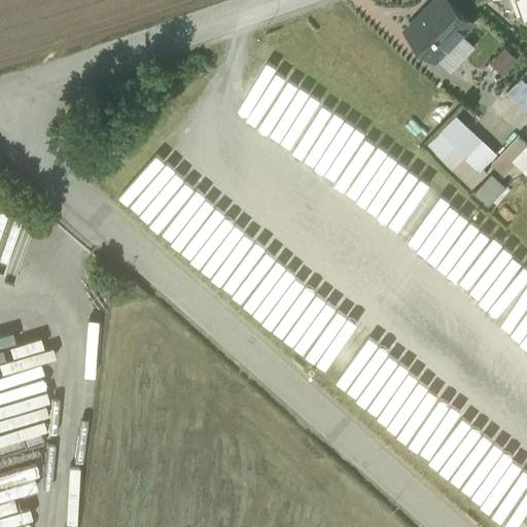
[(451,0),(437,0),(422,16),(420,15),(407,30),(436,58),(472,21),(451,0)]
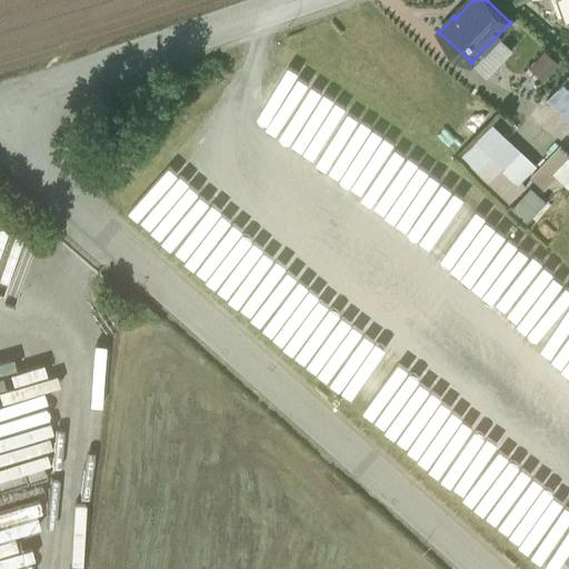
[(568,0),(559,0),(567,19),(568,18),(568,0)]
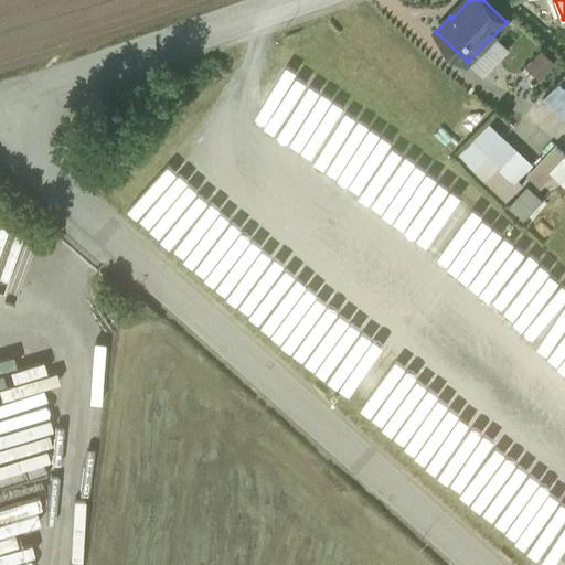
[(555,64),(540,50),(524,66),(540,81),(555,64)]
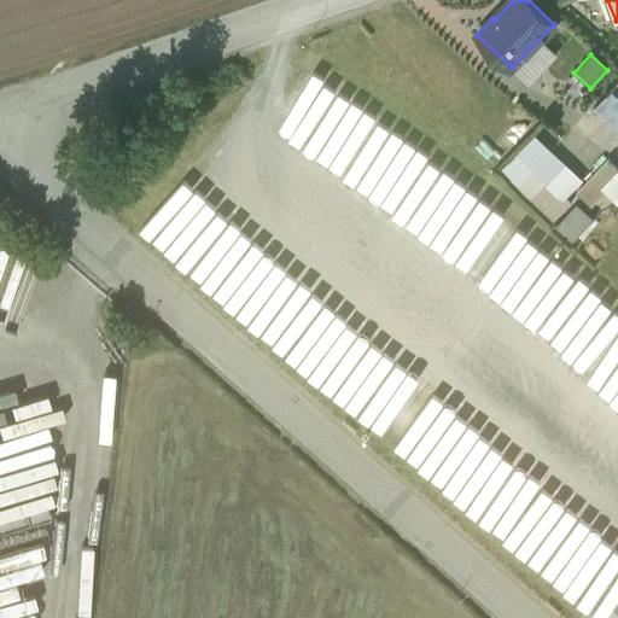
[(617,77),(594,105),(617,127),(617,77)]
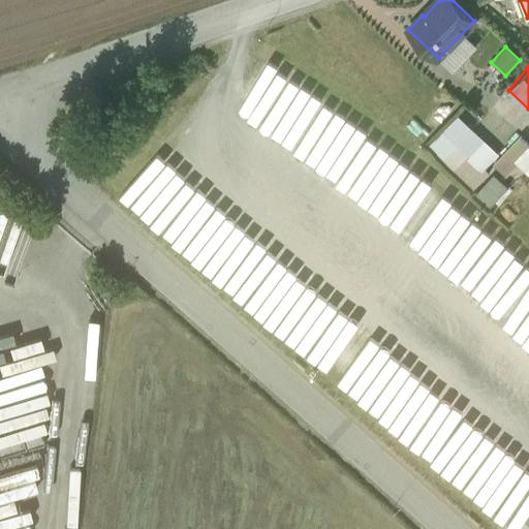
[(272,128),(292,109),(273,88),(252,107),(272,128)]
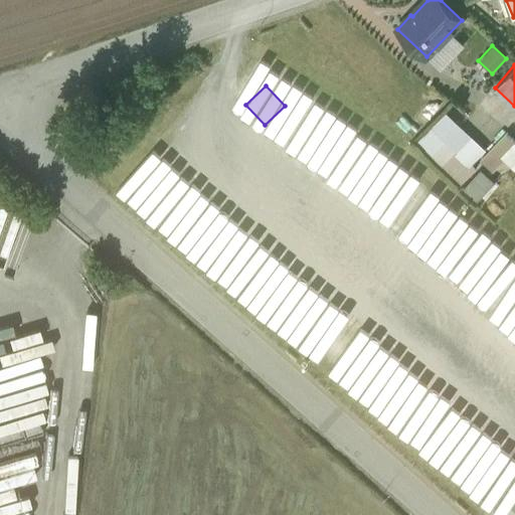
[(482,148),(446,113),(416,142),(459,183),(475,167),(469,161),(482,148)]
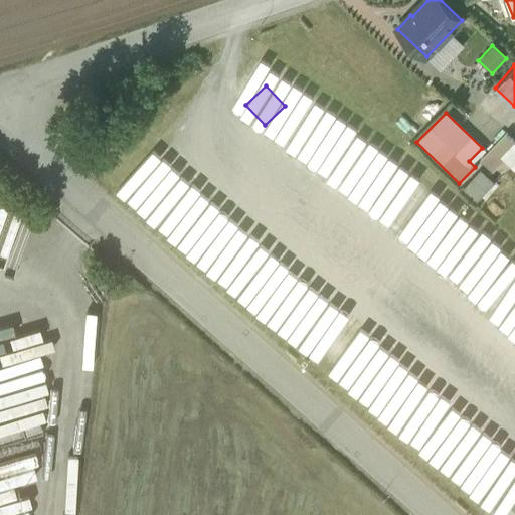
[(514,137),(507,130),(481,158),(492,169),(503,157),(514,168),(514,137)]
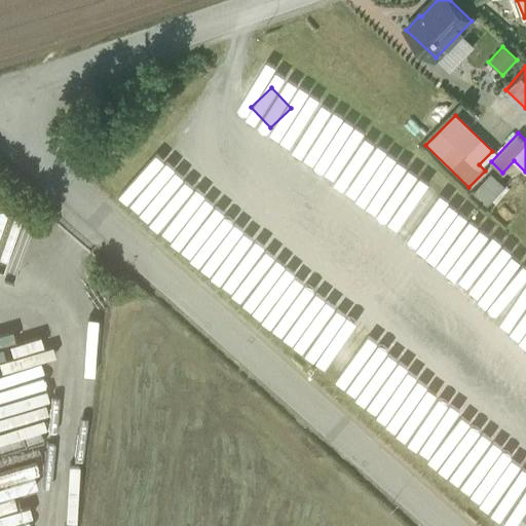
[(490,172),(472,192),(486,205),(505,185),(490,172)]
